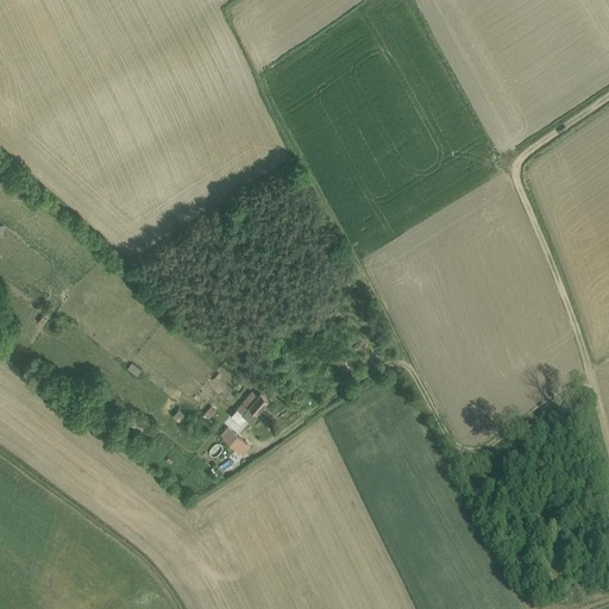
[(44,314),(41,322),(46,325),(51,318),(44,314)]
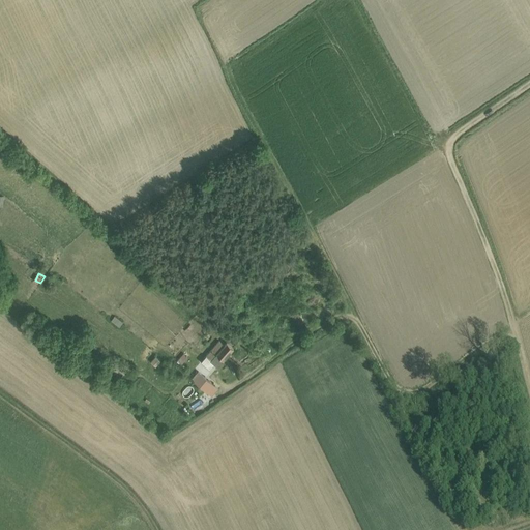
[(114,316),(111,321),(119,327),(123,323),(114,316)]
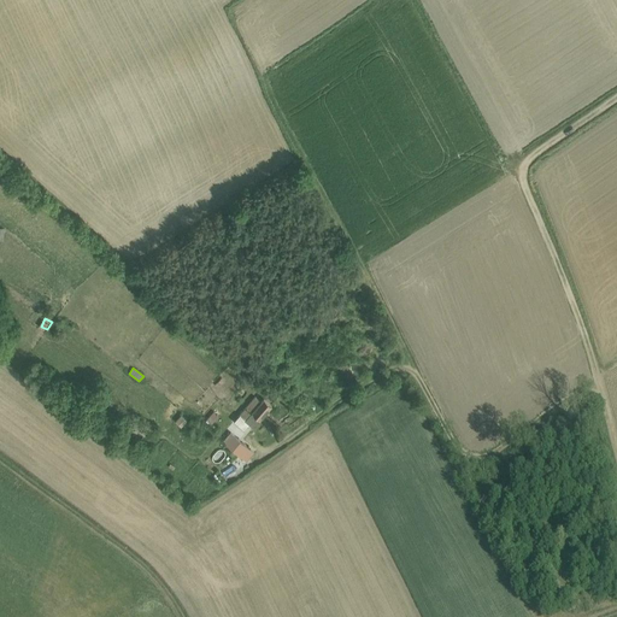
[(256,397),(235,421),(245,430),(250,424),(254,428),(272,406),(264,398),(262,401),(256,397)]
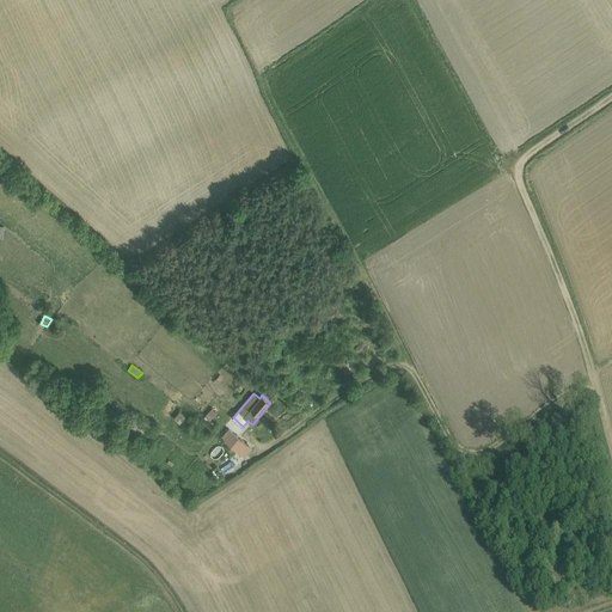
[(212,408),(204,416),(210,421),(216,412),(212,408)]
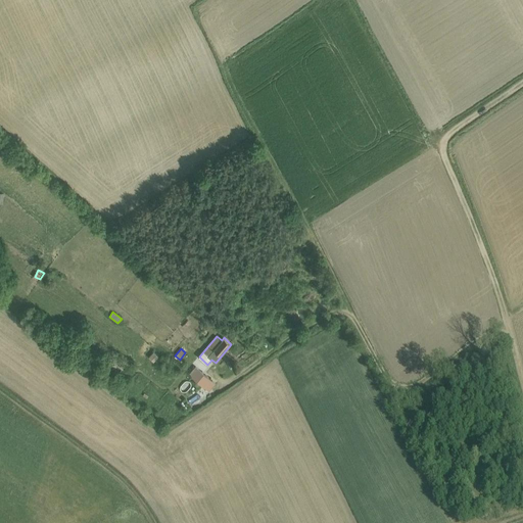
[(153,351),(148,357),(154,362),(158,357),(159,357),(153,351)]
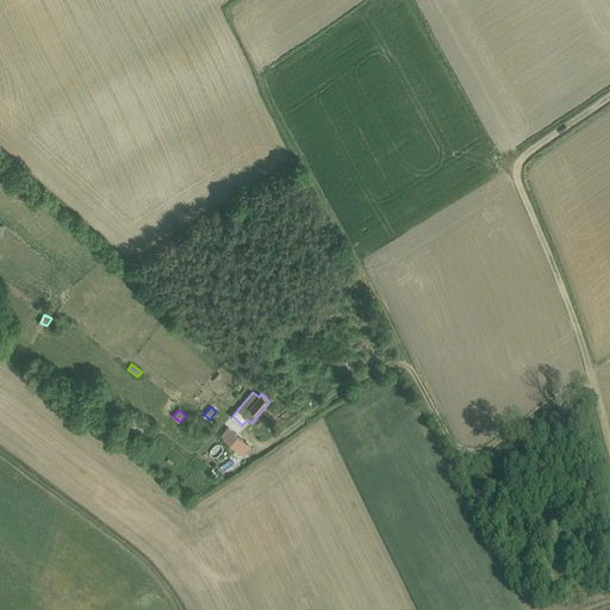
[(228,428),(221,437),(244,458),(251,448),(228,428)]
